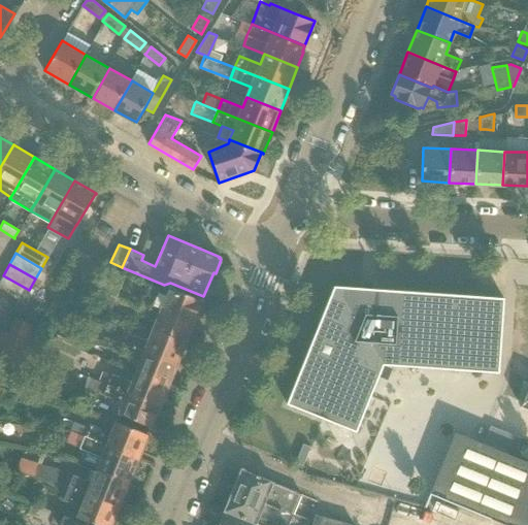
[(116,268),(111,279),(122,283),(126,272),(116,268)]
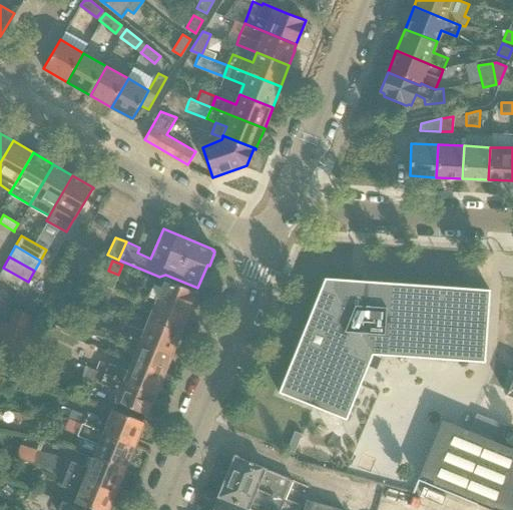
[(3,268),(0,272),(0,280),(17,290),(15,294),(22,298),(30,286),(27,284),(28,282),(3,268)]
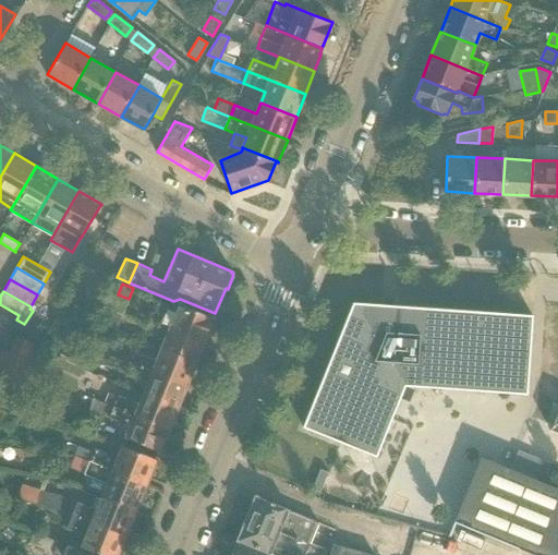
[(150,312),(146,323),(152,324),(166,324),(204,339),(214,317),(193,309),(179,303),(171,305),(159,301),(155,311),(150,312)]
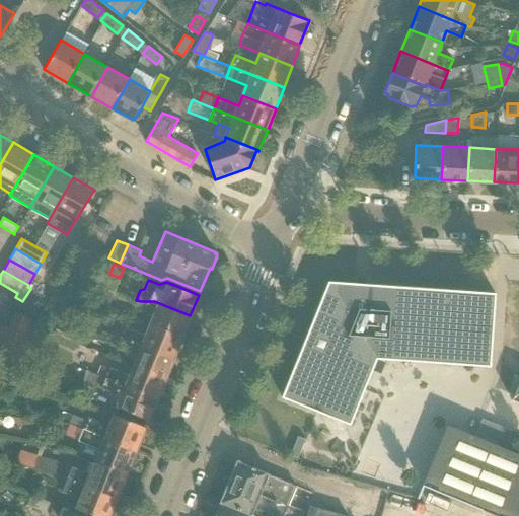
[(328,281),(282,395),(350,424),(377,358),(491,365),(496,292),(361,283),(328,281)]
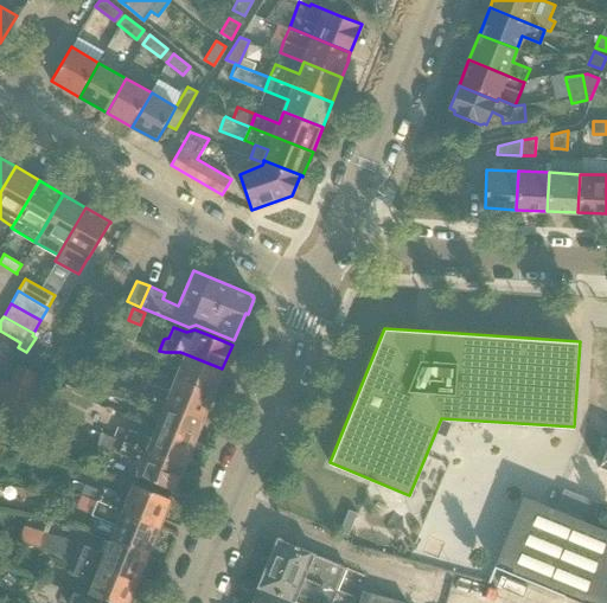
[(121,337),(115,352),(127,355),(133,341),(121,337)]
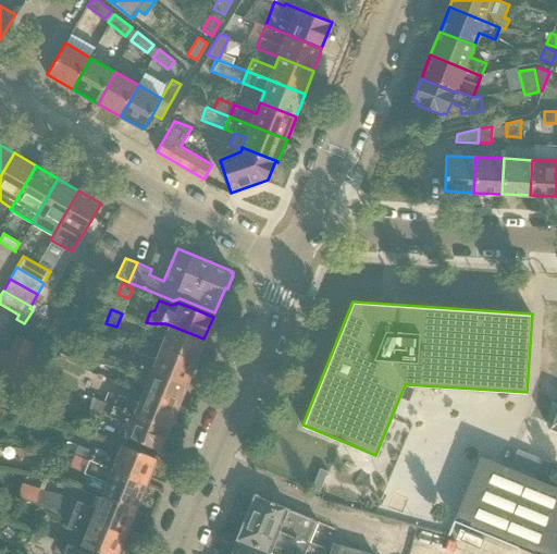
[(165,335),(161,346),(195,360),(203,339),(165,323),(151,323),(145,322),(141,330),(165,335)]
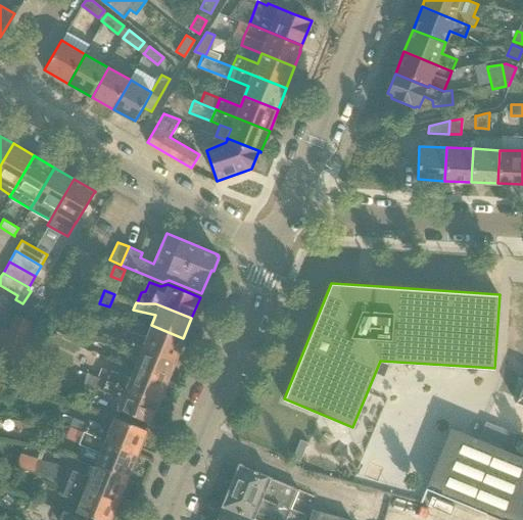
[(3,329),(0,332),(0,352),(18,360),(31,329),(33,322),(13,316),(8,329),(4,327),(3,329)]
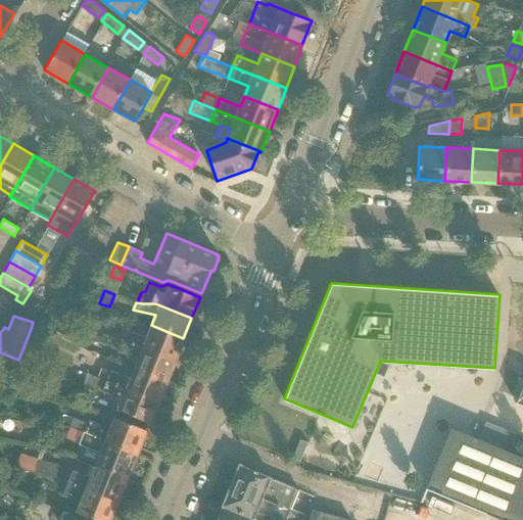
[(125,329),(122,338),(175,360),(183,338),(151,325),(146,337),(125,329)]
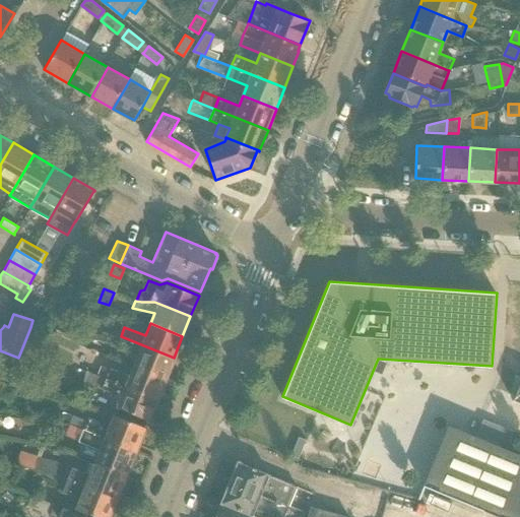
[(137,354),(133,365),(166,378),(174,358),(121,336),(117,346),(137,354)]
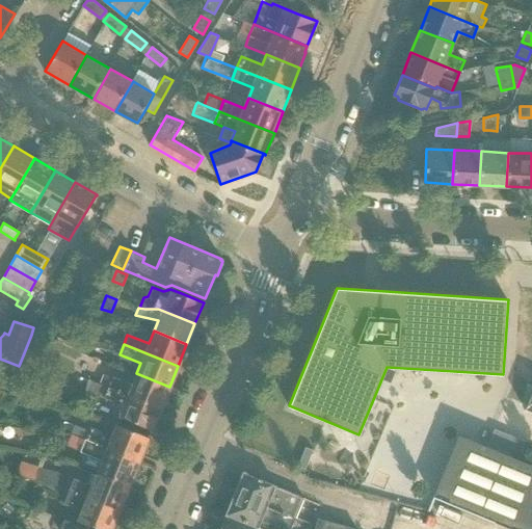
[(103,372),(100,382),(106,386),(110,375),(103,372)]
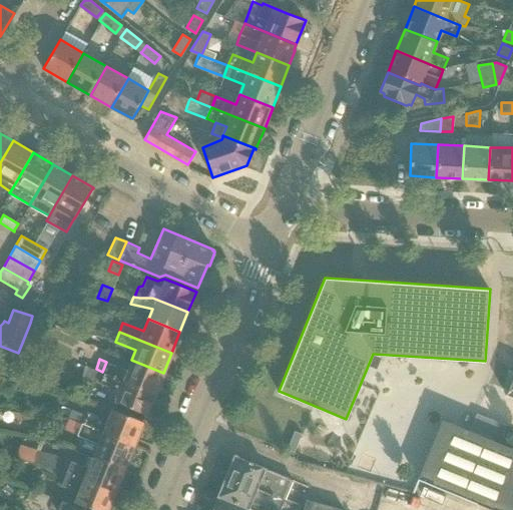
[(106,362),(102,372),(155,393),(163,373),(131,360),(127,370),(106,362)]
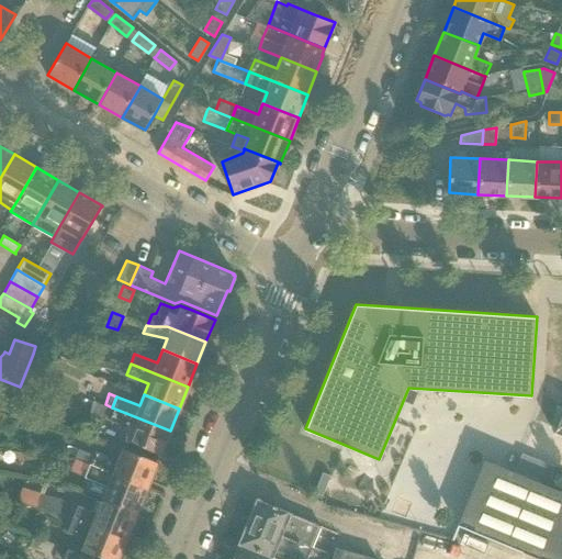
[(93,399),(89,411),(90,411),(108,418),(112,407),(105,404),(93,399)]
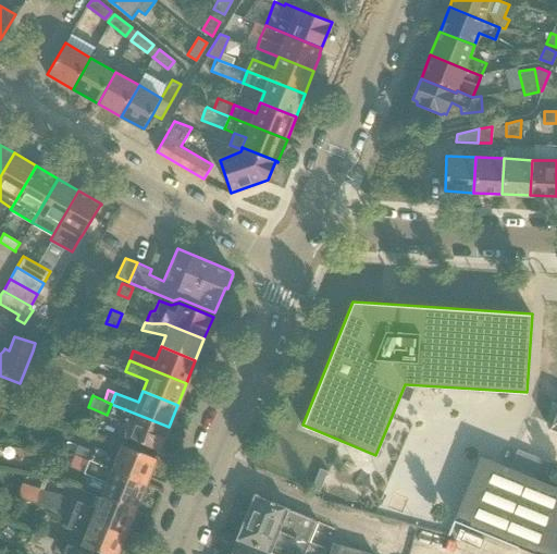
[(169,427),(111,404),(107,415),(130,423),(124,435),(159,450),(169,427)]
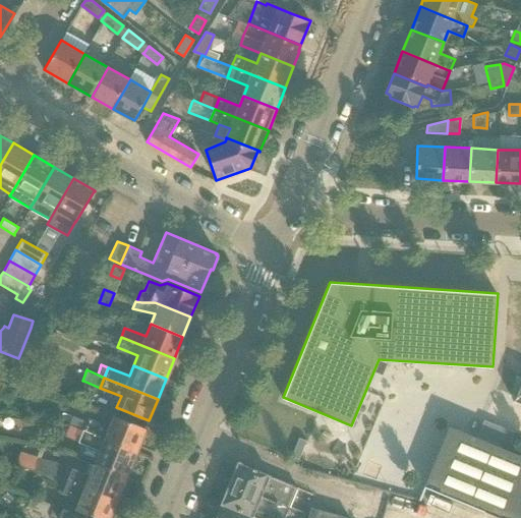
[(69,423),(83,428),(87,420),(72,414),(69,423)]
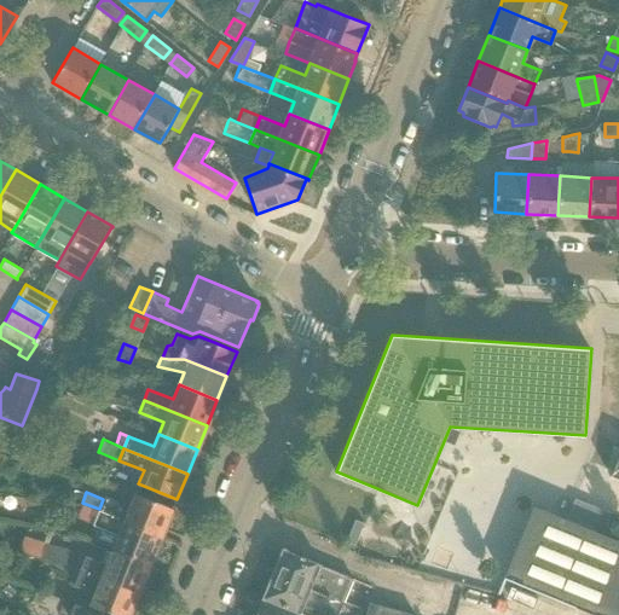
[(103,499),(99,509),(162,534),(173,508),(134,492),(129,505),(104,494),(103,499)]
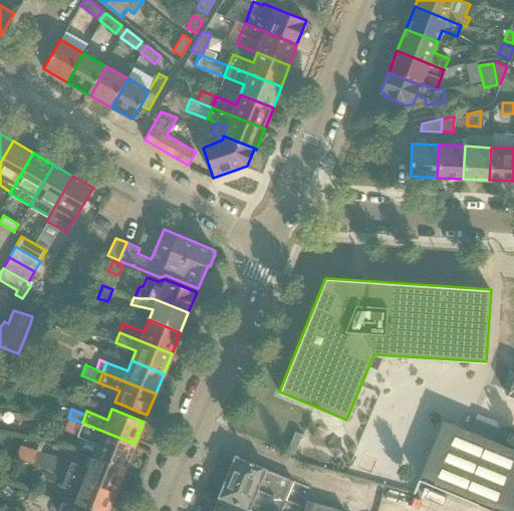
[(443,420),(418,480),(496,510),(513,510),(513,449),(499,443),(507,426),(477,414),(470,431),(443,420)]
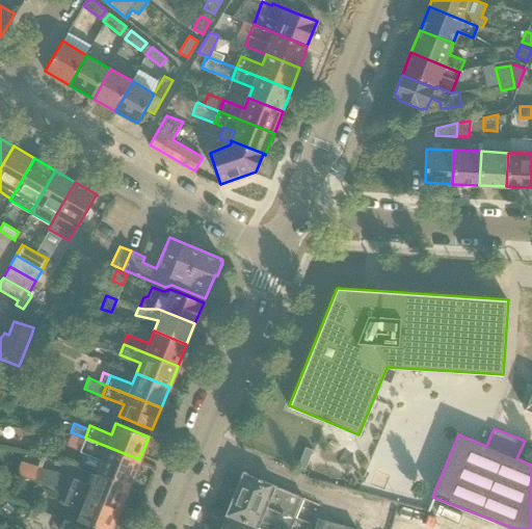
[(86,452),(80,467),(97,473),(113,479),(114,475),(131,481),(139,459),(85,438),(80,450),(86,452)]
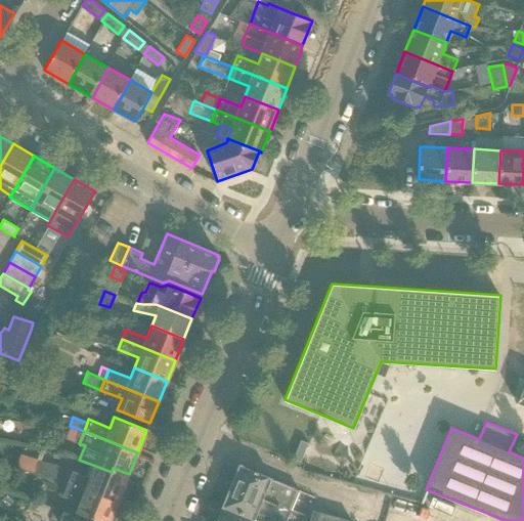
[(300,439),(293,458),(301,461),(304,451),(308,442),(300,439)]
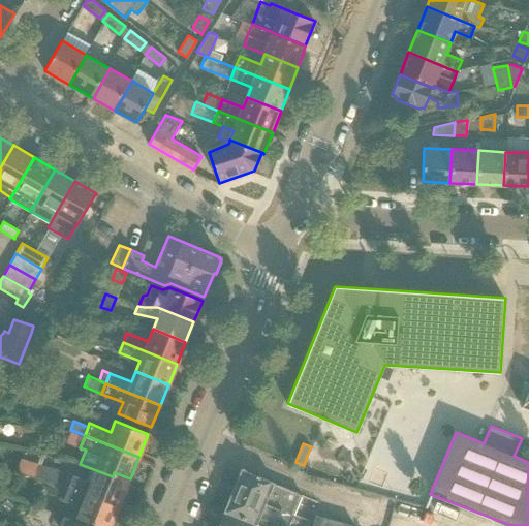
[(35,474),(36,475),(38,475),(65,484),(69,472),(56,466),(39,463),(35,474)]
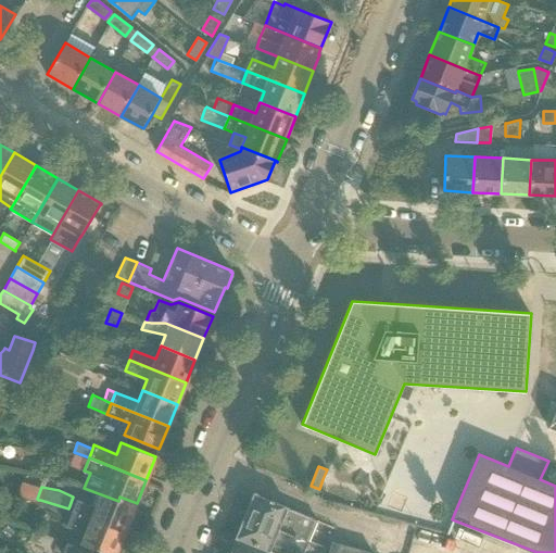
[(251,505),(247,515),(308,541),(317,517),(255,493),(254,495),(253,494),(249,504),(251,505)]
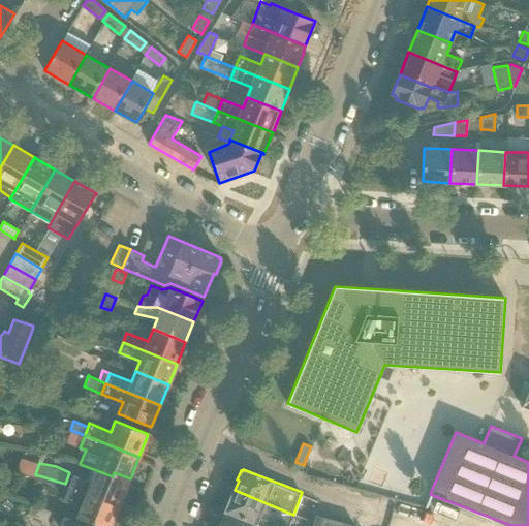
[(114,472),(113,476),(96,470),(92,481),(69,472),(65,484),(119,506),(130,478),(114,472)]
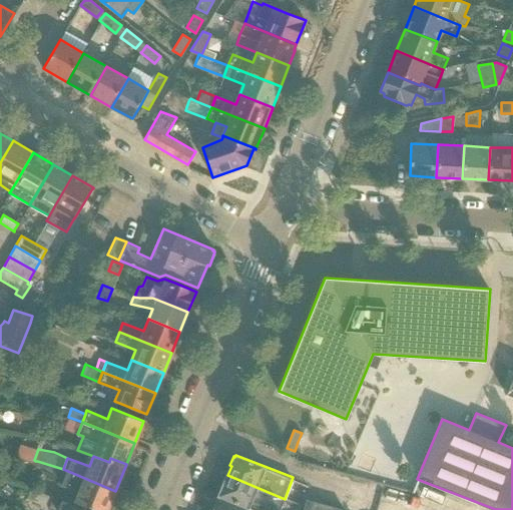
[(35,461),(32,471),(58,481),(59,479),(63,469),(37,461),(35,461)]
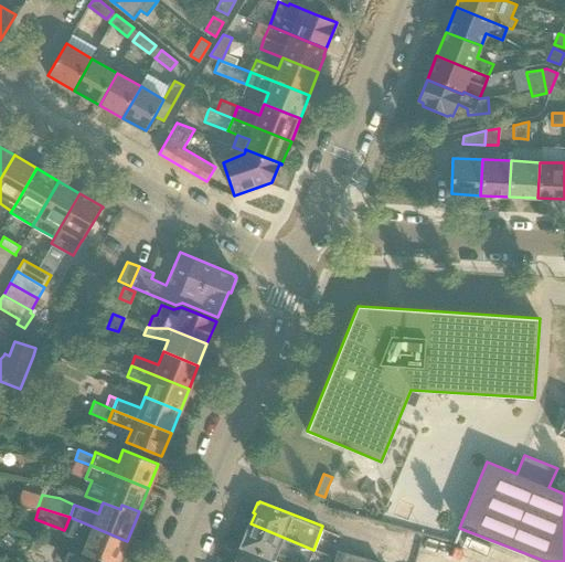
[(118,561),(127,541),(70,517),(65,528),(64,530),(64,531),(87,540),(82,552),(107,561),(118,561)]
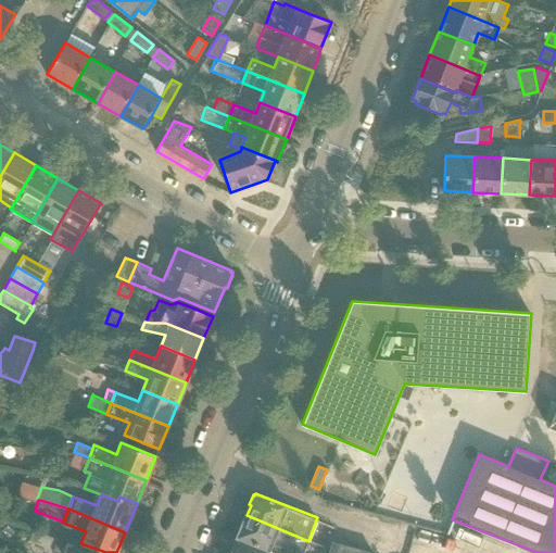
[(238,533),(237,537),(277,552),(278,552),(282,545),(290,549),(291,547),(304,552),(308,541),(247,515),(243,524),(241,523),(237,533),(238,533)]
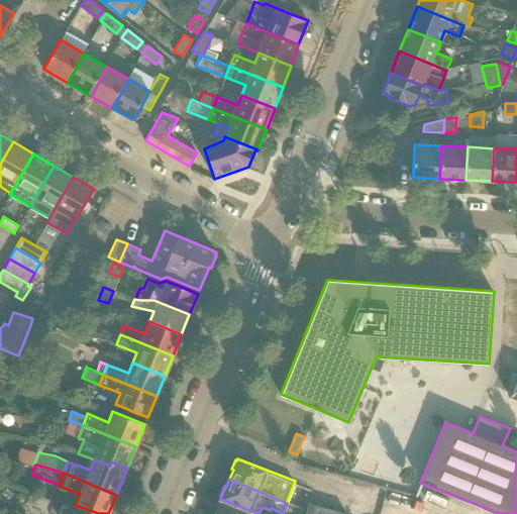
[(257,513),(220,499),(214,513),(257,513)]
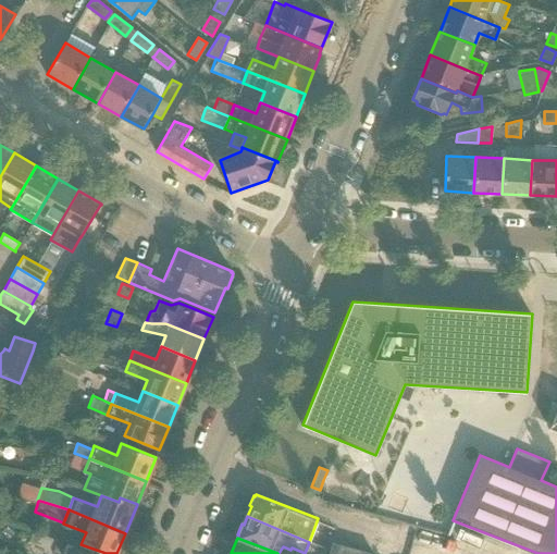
[(93,553),(57,540),(52,552),(59,553),(93,553)]
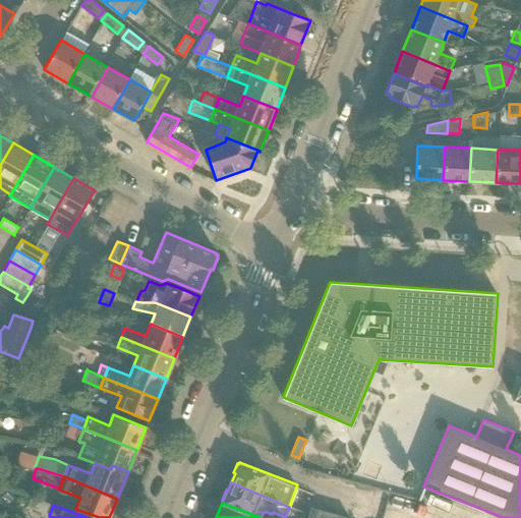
[(310,507),(306,517),(321,517),(324,510),(310,507)]
